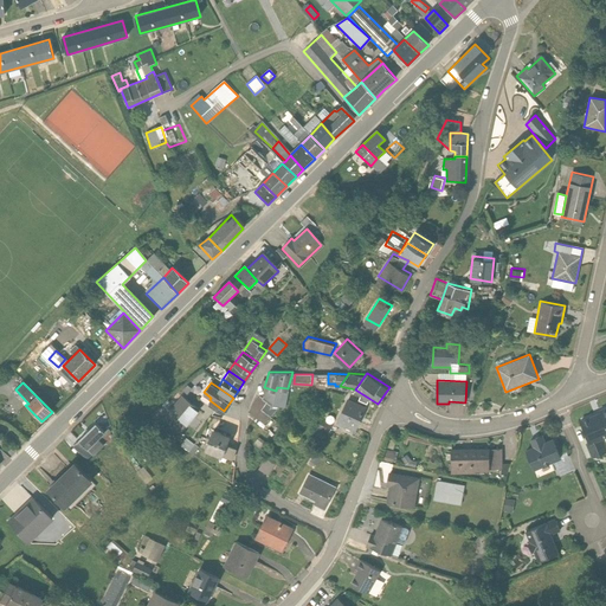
[(200,407),(182,392),(168,410),(186,423),(200,407)]
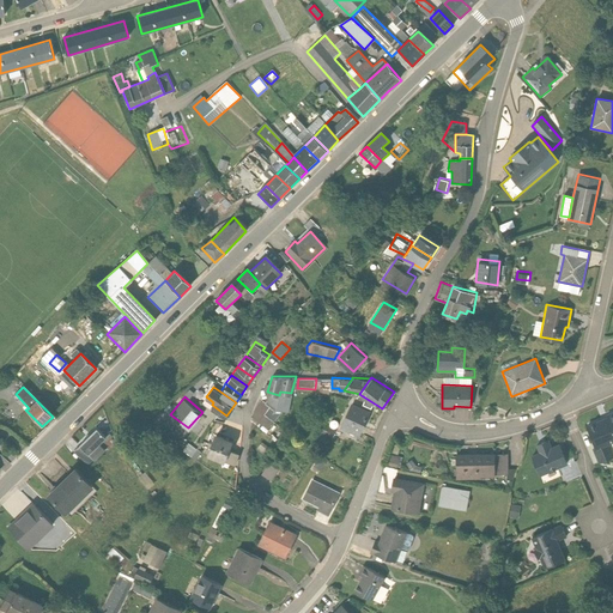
[(262,398),(252,414),(268,426),(281,411),(262,398)]
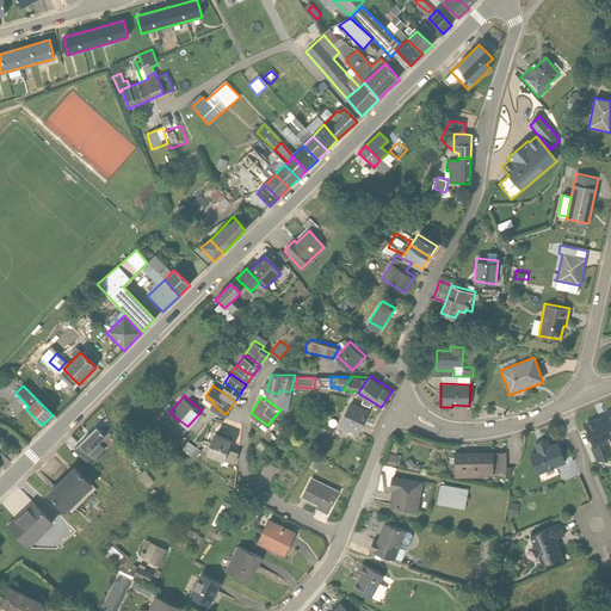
[(369,409),(351,401),(339,425),(358,433),(369,409)]
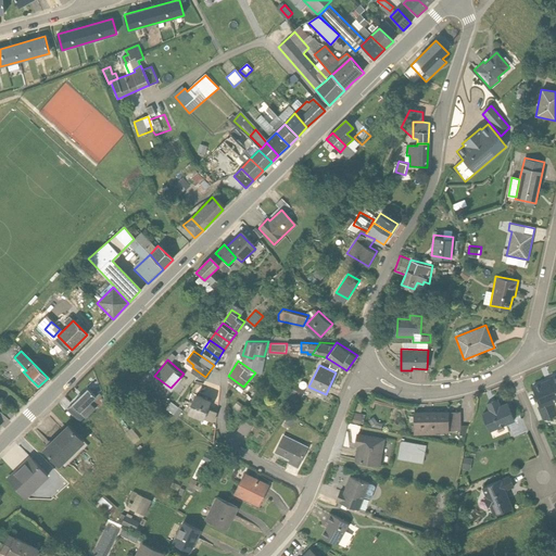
[(555,401),(555,375),(531,386),(541,405),(538,406),(543,420),(555,415),(555,413),(552,403),(555,401)]
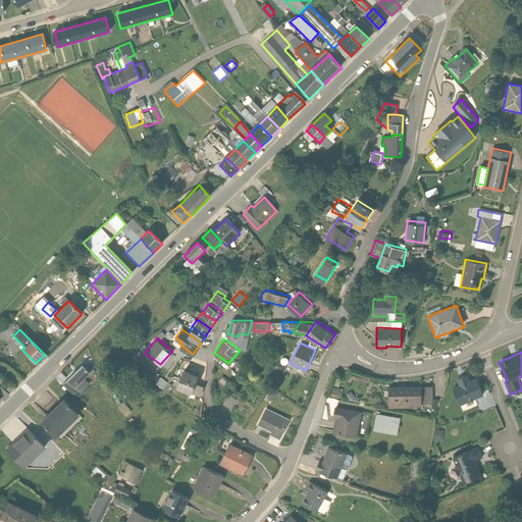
[(286,366),(276,361),(272,367),(283,372),(286,366)]
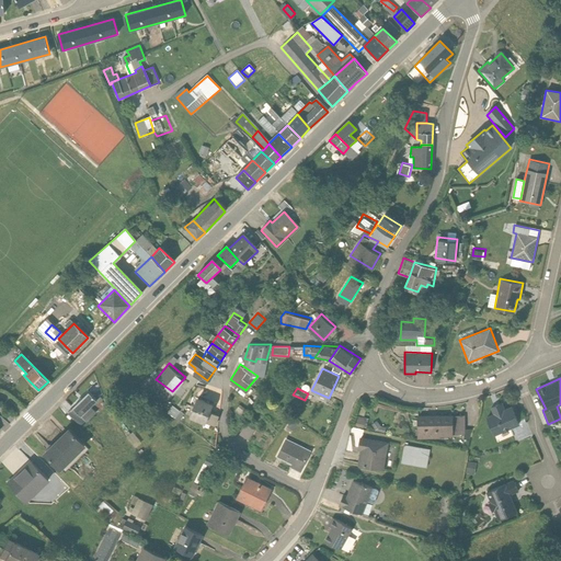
[(98,401),(89,392),(67,413),(80,426),(96,411),(91,407),(98,401)]
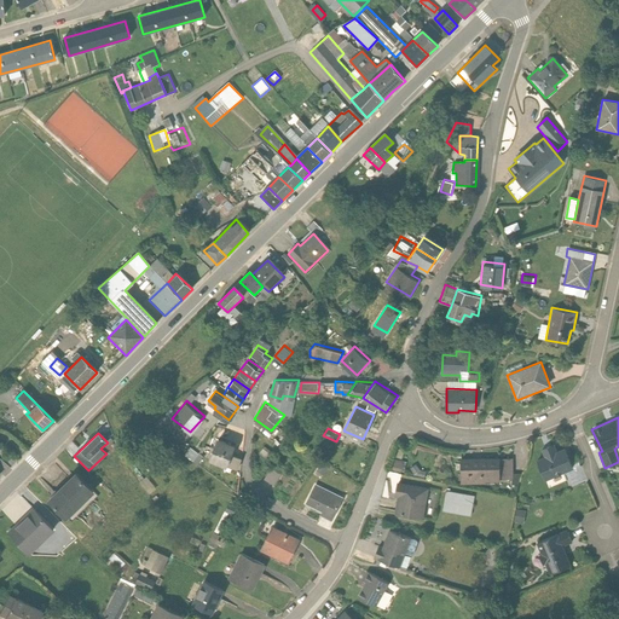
[(236,443),(218,435),(209,457),(227,464),(236,443)]
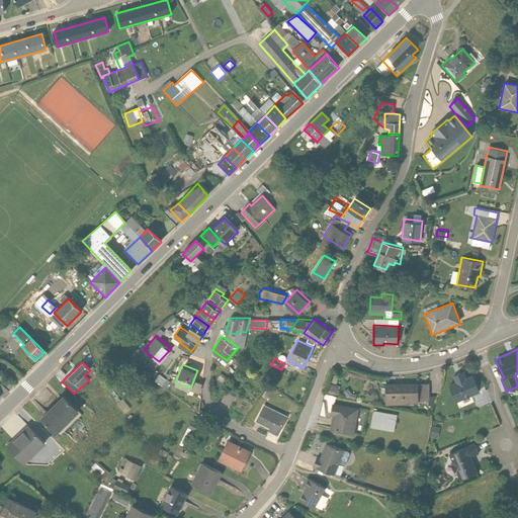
[(222,371),(217,377),(223,381),(229,372),(223,367),(220,370),(222,371)]
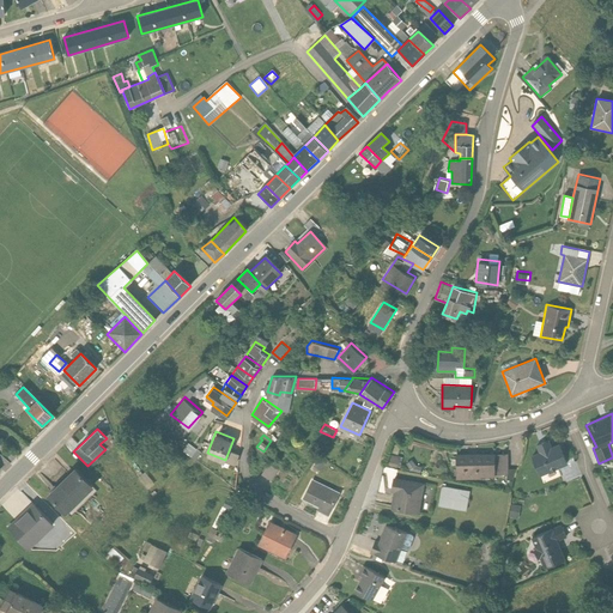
[(569,463),(559,443),(552,447),(548,439),(536,444),(539,451),(532,454),(540,475),(569,463)]
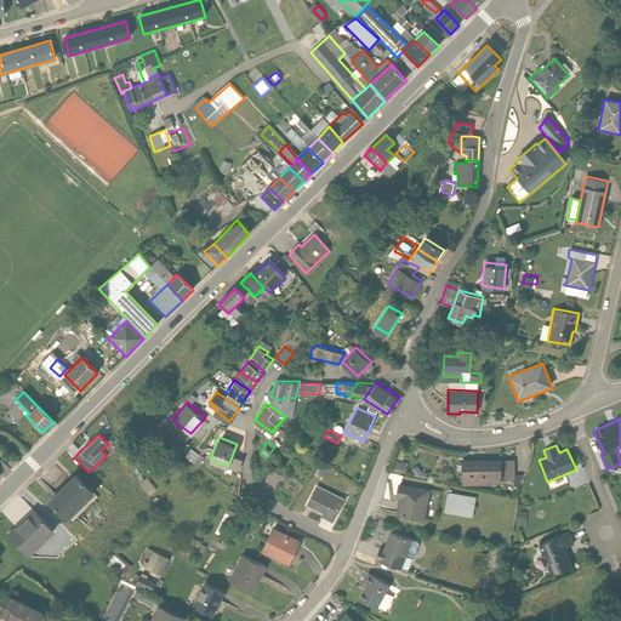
[(501,460),(462,461),(463,484),(501,483),(501,460)]
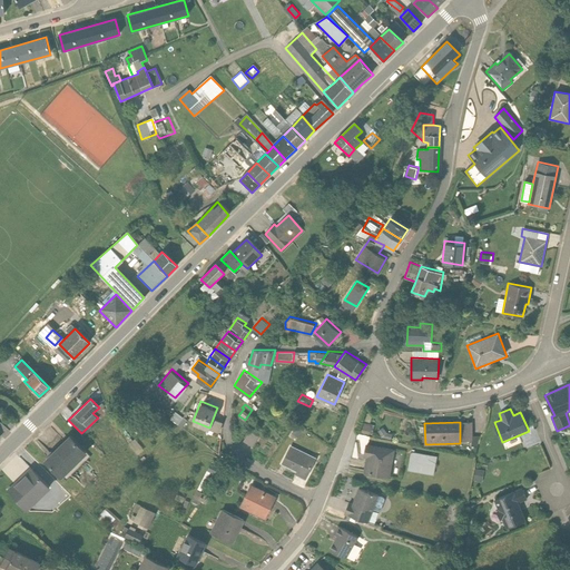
[(303,429),(296,424),(292,432),(298,436),(303,429)]
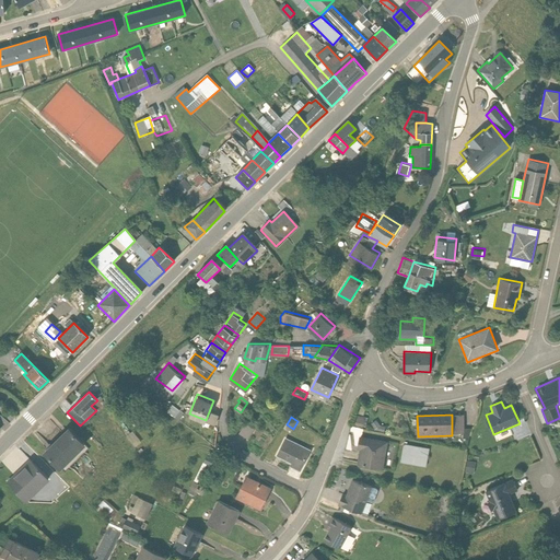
[(246,421),(238,433),(248,439),(256,427),(246,421)]
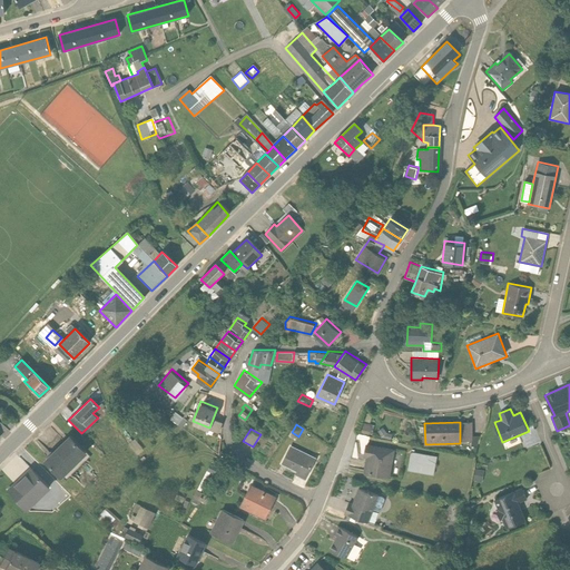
[(531,431),(522,434),(524,441),(533,439),(531,431)]
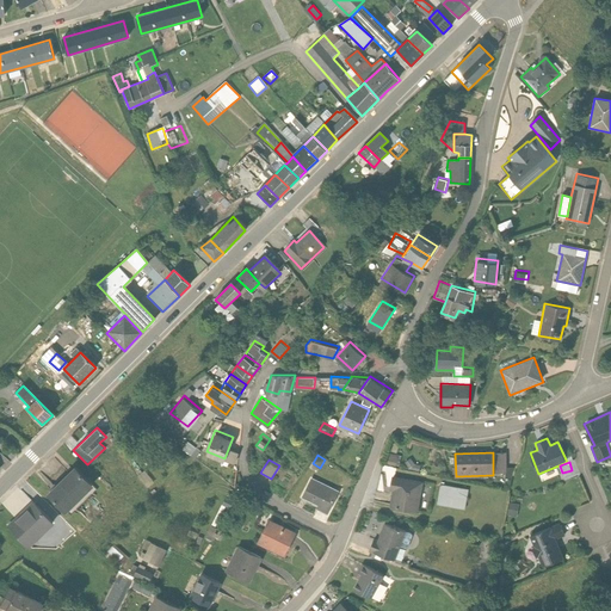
[(93,487),(74,467),(47,494),(66,513),(93,487)]
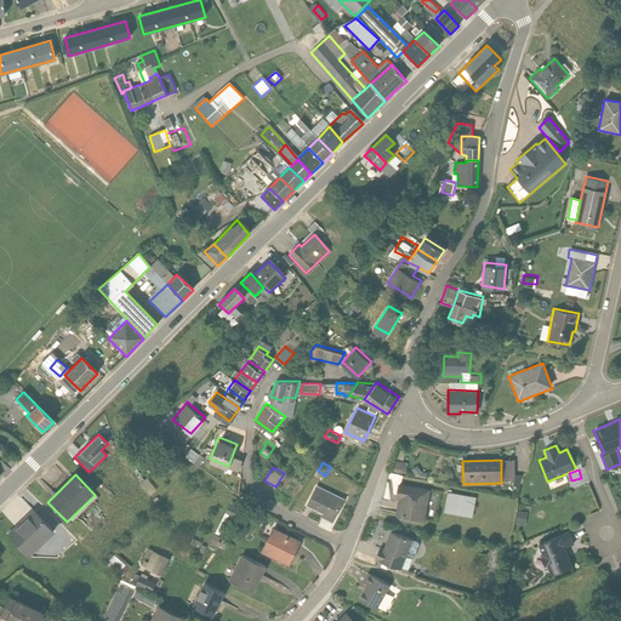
[(346,499),(317,484),(307,505),(322,513),(320,516),(332,522),(346,499)]
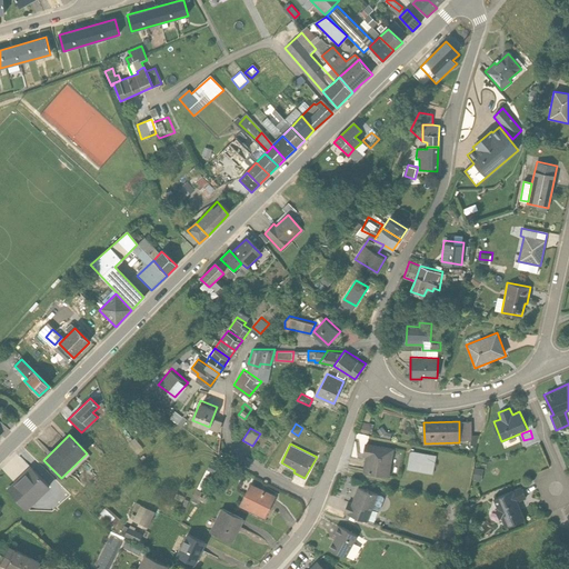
[(395,449),(366,443),(362,456),(366,456),(362,471),(389,477),(395,449)]
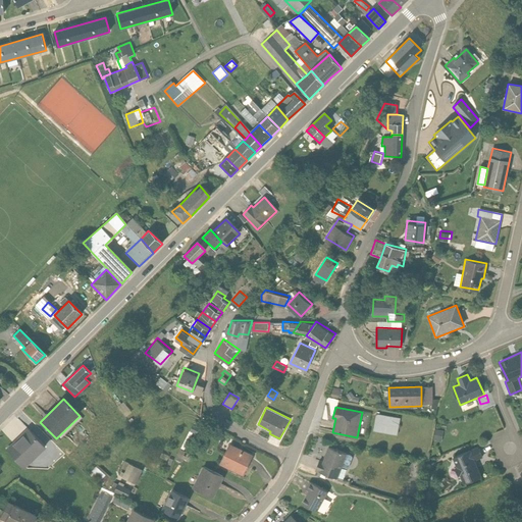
[(400,419),(376,414),(374,430),(397,435),(400,419)]
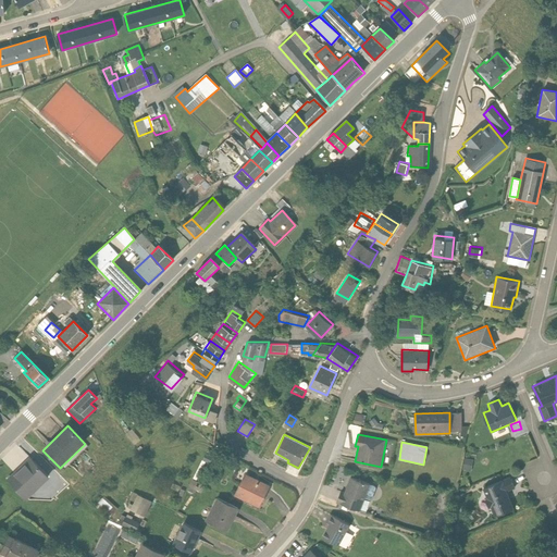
[(458,452),(449,449),(445,465),(454,467),(458,452)]
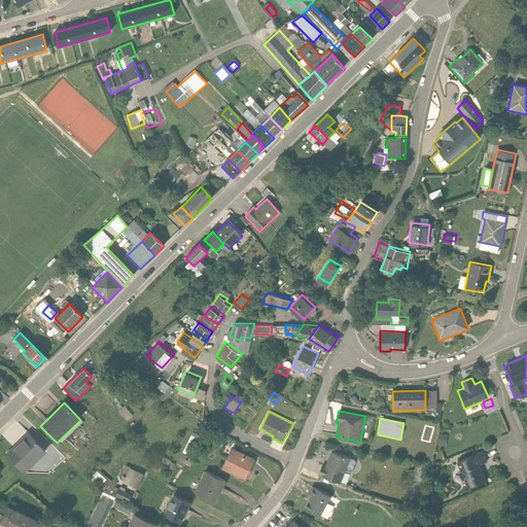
[(46,453),(28,433),(6,454),(25,473),(46,453)]
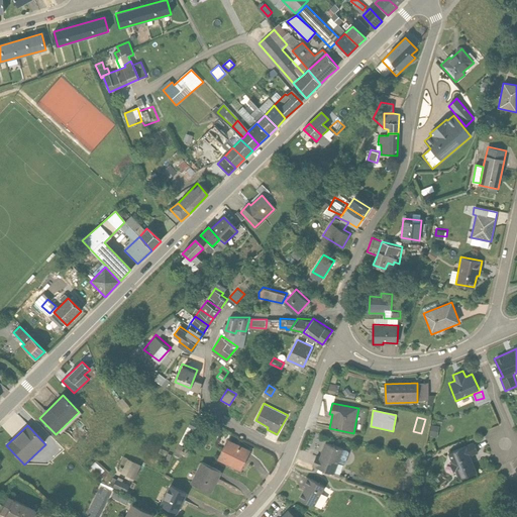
[(250,450),(226,440),(217,459),(240,473),(250,450)]
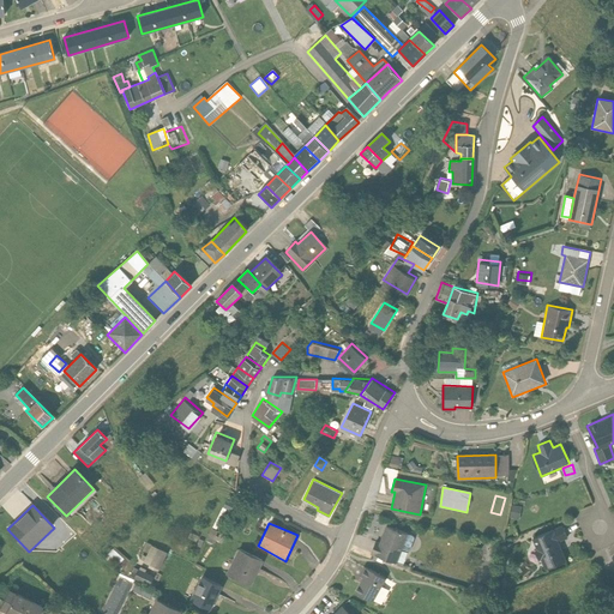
[(408,535),(385,527),(379,542),(375,541),(371,554),(396,564),(408,535)]
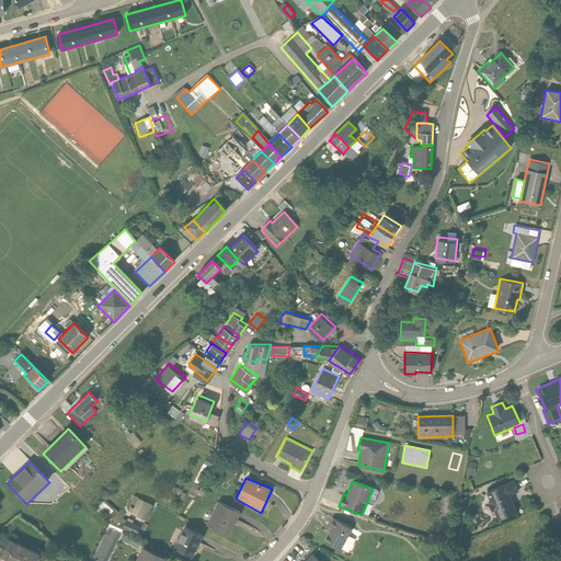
[(517,492),(513,481),(485,492),(497,521),(517,513),(511,495),(517,492)]
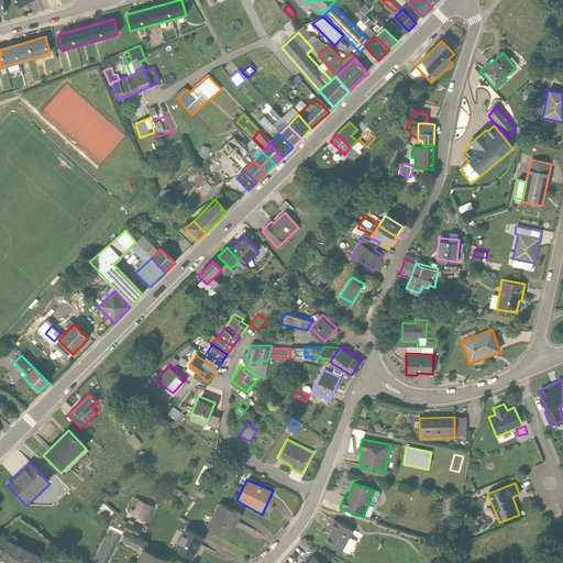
[(141,500),(133,516),(148,523),(155,507),(141,500)]
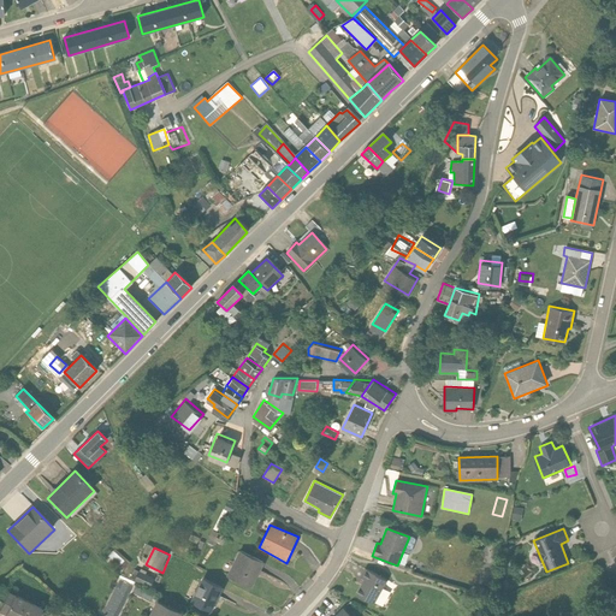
[(264,564),(238,552),(226,579),(250,590),(264,564)]
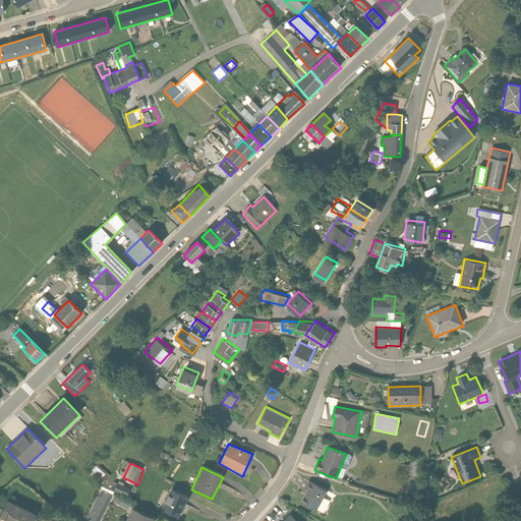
[(327,493),(308,481),(304,488),(307,490),(300,503),(315,512),(327,493)]
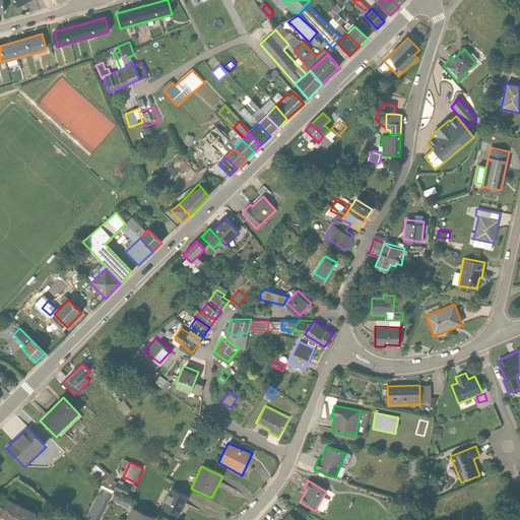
[(119,482),(116,491),(128,497),(132,489),(119,482)]
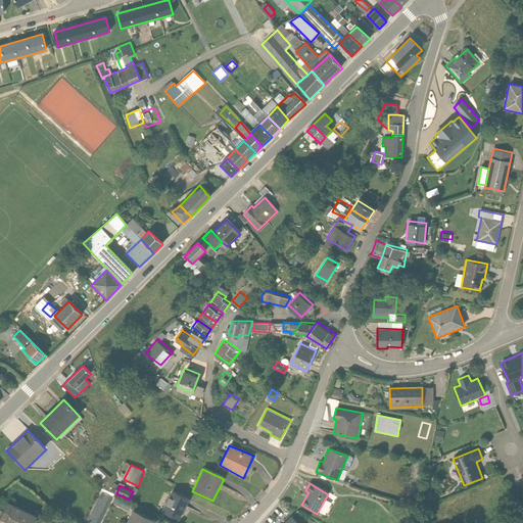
[(189,502),(171,492),(161,512),(179,521),(189,502)]
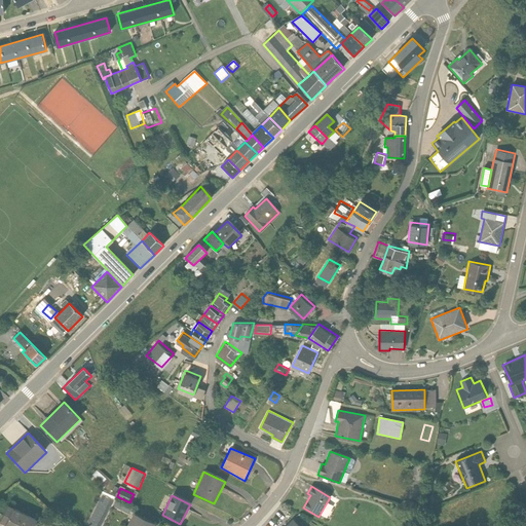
[(32,525),(36,520),(12,508),(3,525),(32,525)]
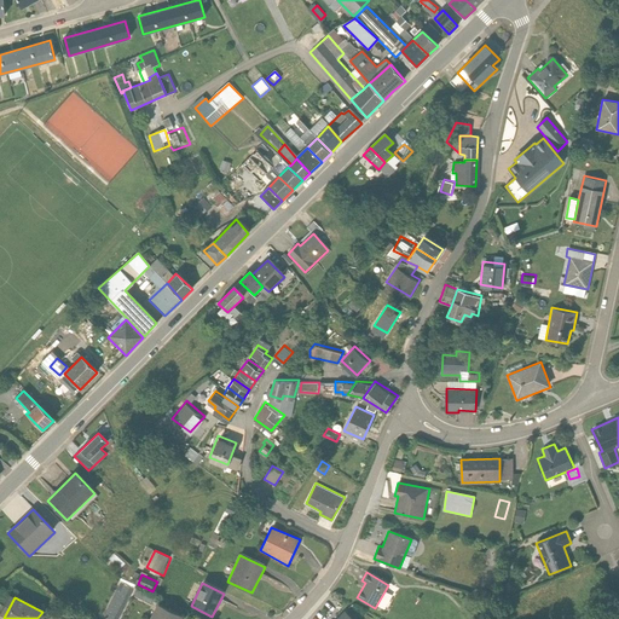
[(178,618),(179,618),(154,608),(149,618),(178,618)]
